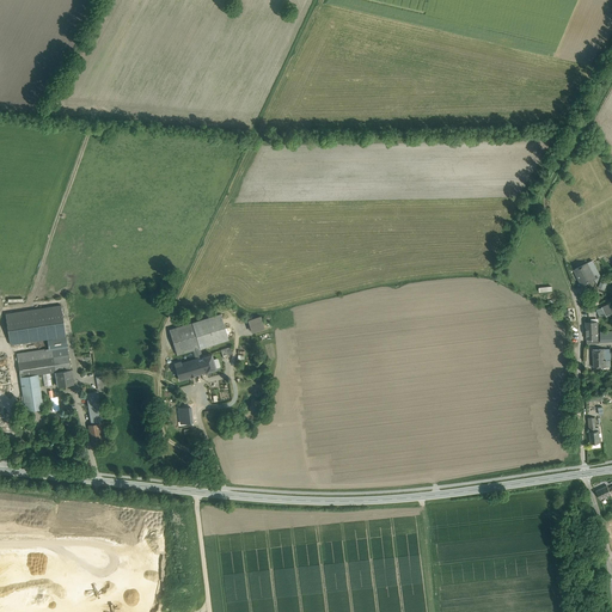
[(587,263),(574,270),(581,285),(588,282),(594,279),(587,263)]
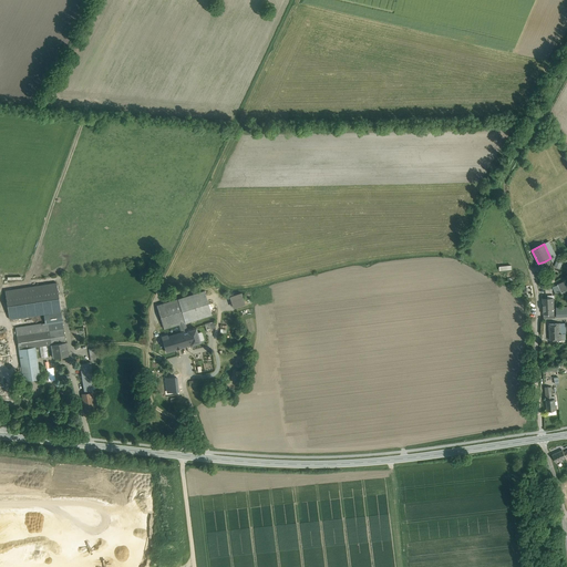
[(566,279),(557,284),(562,292),(566,289),(566,279)]
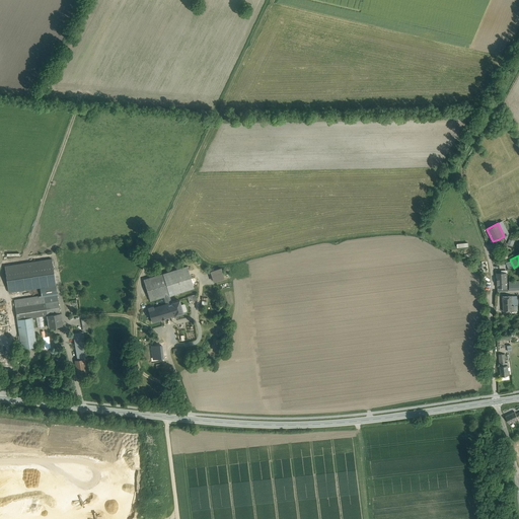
[(52,260),(5,267),(9,292),(41,288),(56,285),(52,260)]
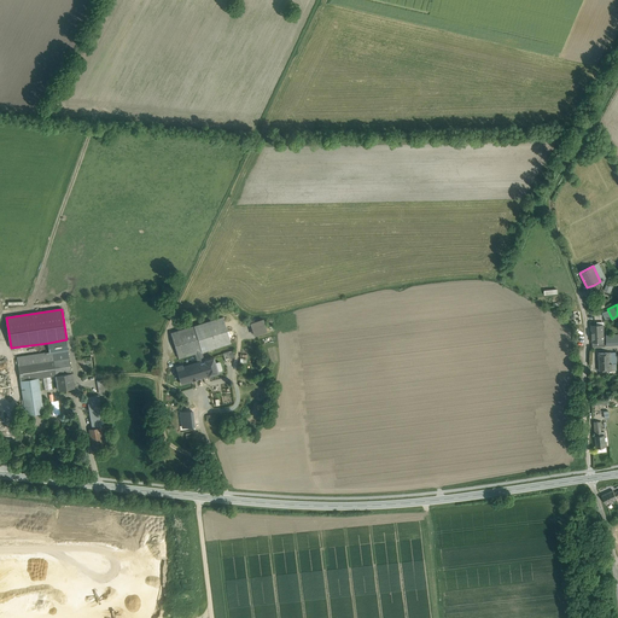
[(223,318),(194,326),(202,353),(231,343),(223,318)]
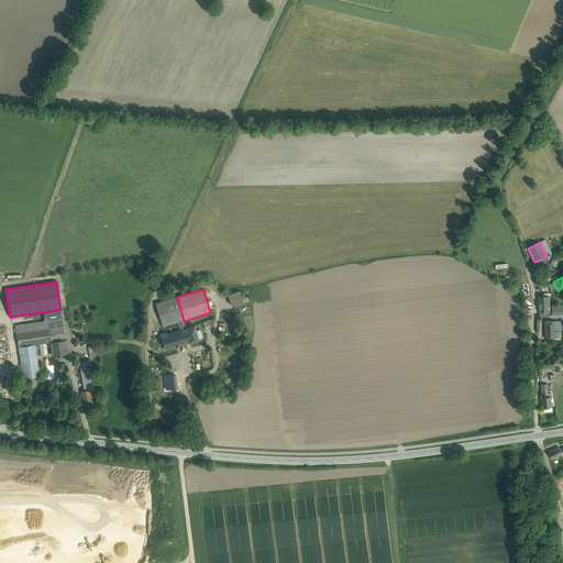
[(240,290),(228,295),(232,306),(243,302),(240,290)]
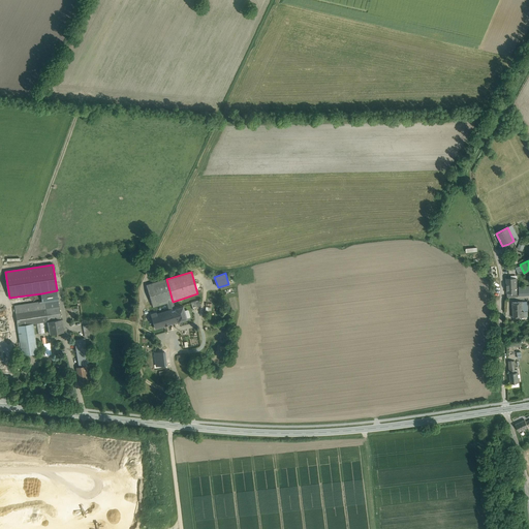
[(516,278),(506,278),(507,292),(516,292),(518,292),(518,287),(517,287),(516,278)]
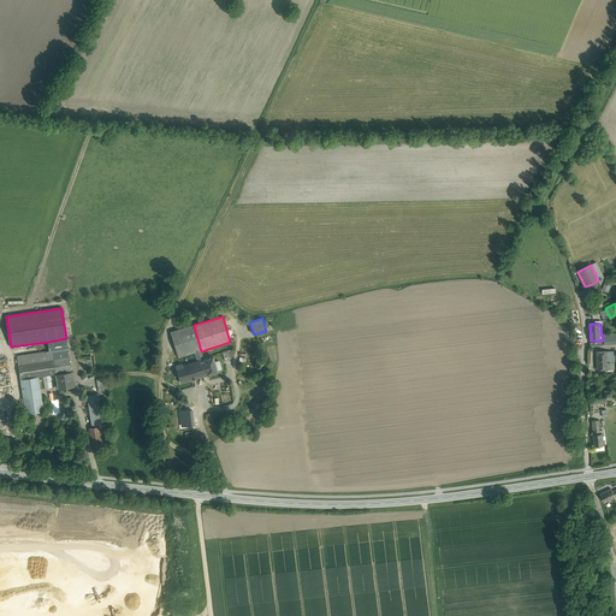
[(194,325),(171,332),(178,357),(194,353),(197,361),(199,362),(183,367),(182,365),(176,366),(181,383),(208,374),(203,360),(201,351),(194,325)]
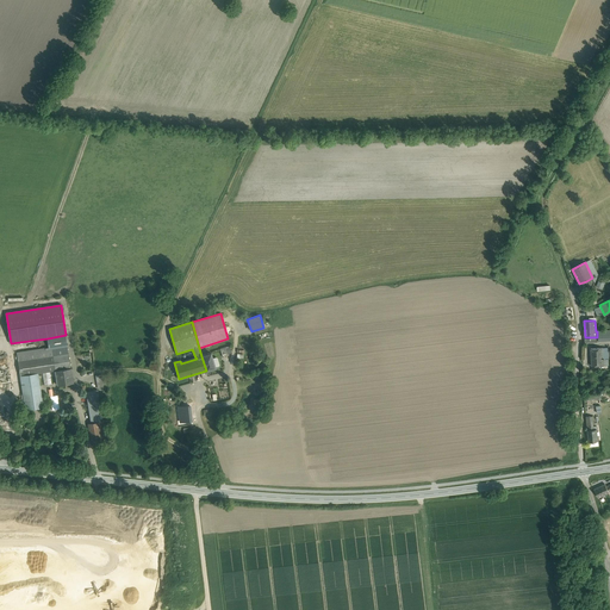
[(609,330),(599,330),(599,340),(609,338),(609,330)]
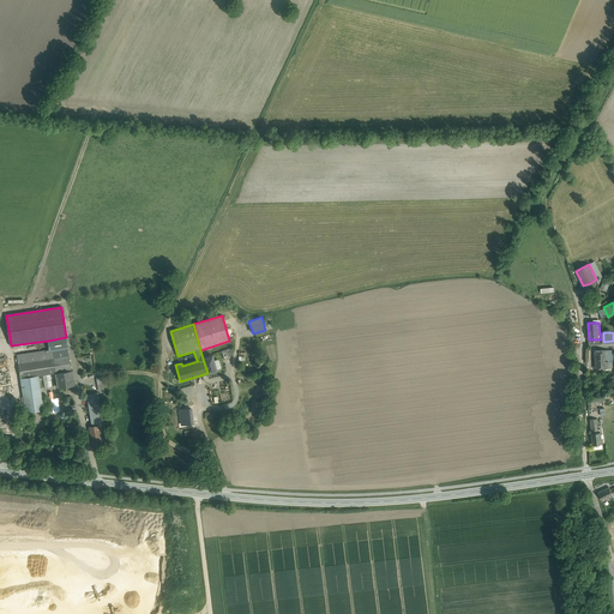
[(66,337),(48,341),(49,350),(67,347),(66,337)]
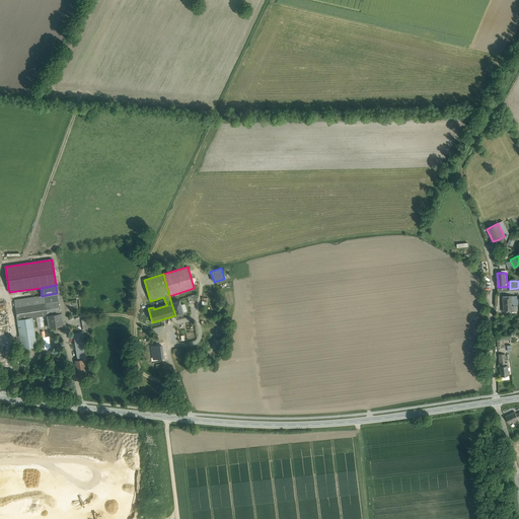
[(42,296),(14,300),(17,320),(32,317),(35,317),(43,316),(48,315),(60,313),(57,293),(42,296)]
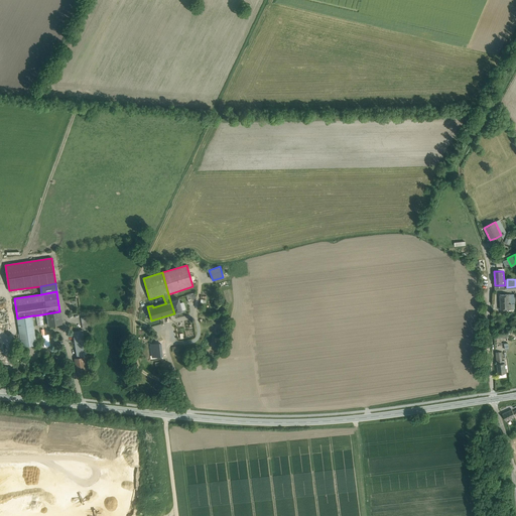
[(514,293),(500,294),(500,309),(515,308),(514,293)]
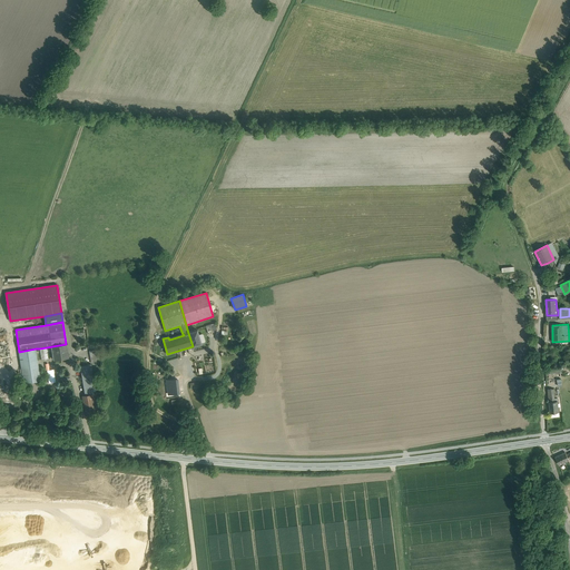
[(188,333),(193,346),(202,344),(197,331),(188,333)]
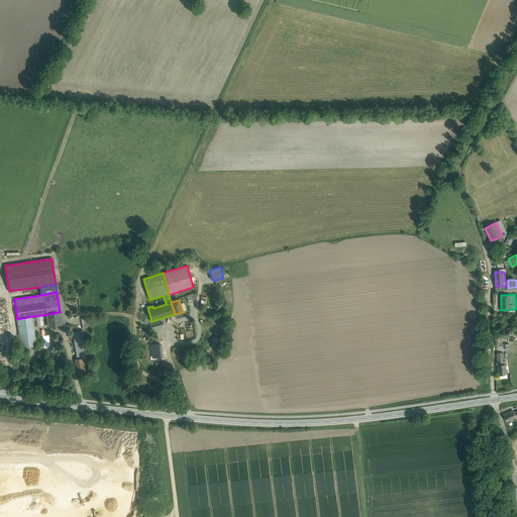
[(60,312),(47,314),(49,327),(62,325),(60,312)]
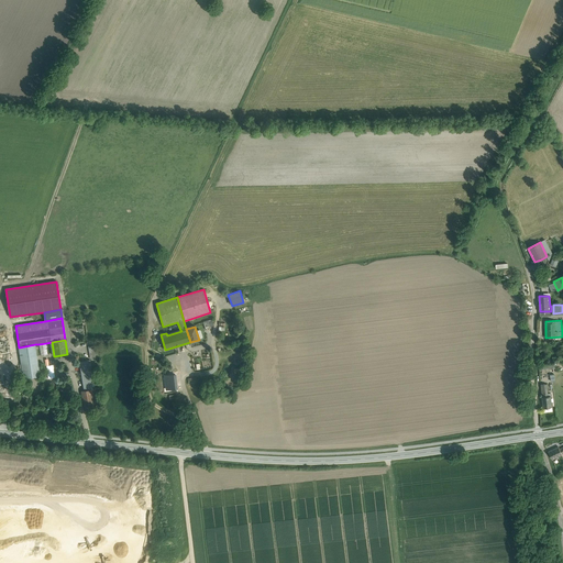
[(35,344),(19,348),(24,379),(40,377),(35,344)]
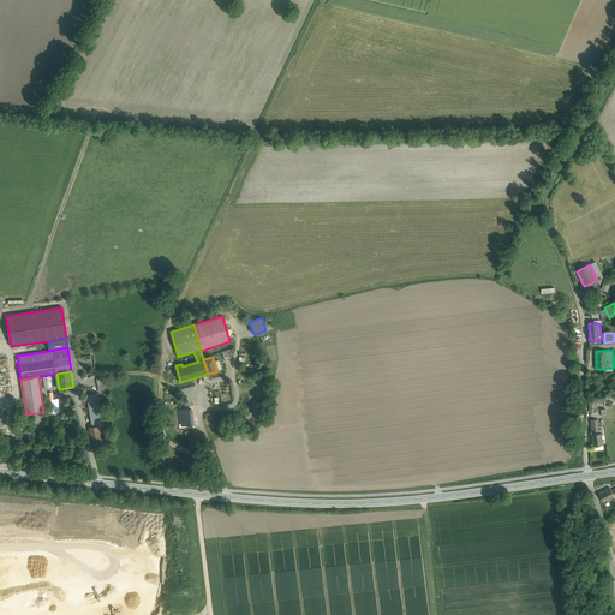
[(99,393),(87,395),(91,428),(100,427),(103,425),(99,393)]
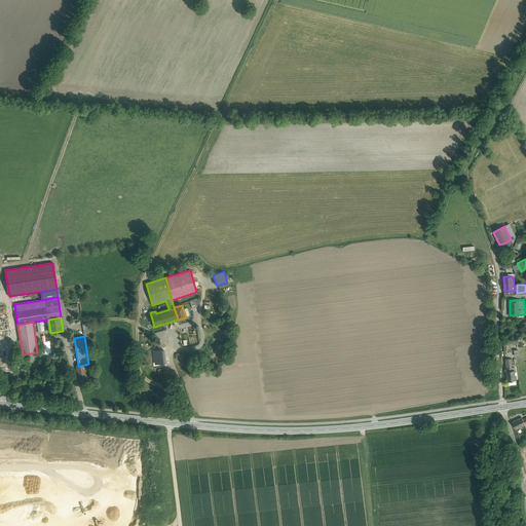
[(164,350),(152,351),(153,365),(165,363),(164,350)]
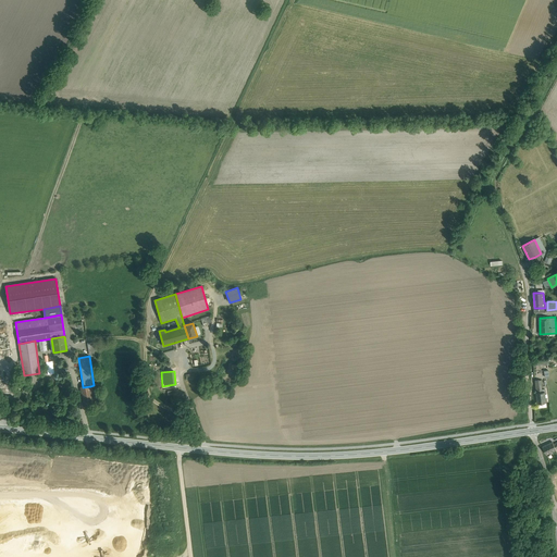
[(83,387),(81,387),(83,405),(94,404),(90,386),(83,387)]
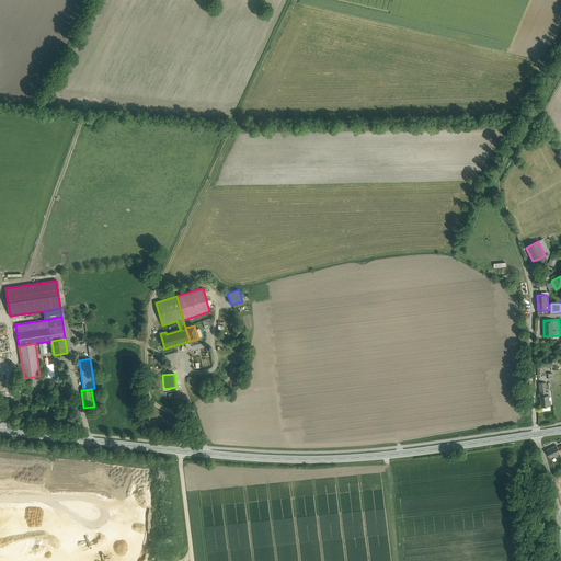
[(540,396),(541,407),(550,405),(549,400),(551,400),(551,398),(549,398),(549,395),(548,392),(546,392),(546,395),(540,396)]
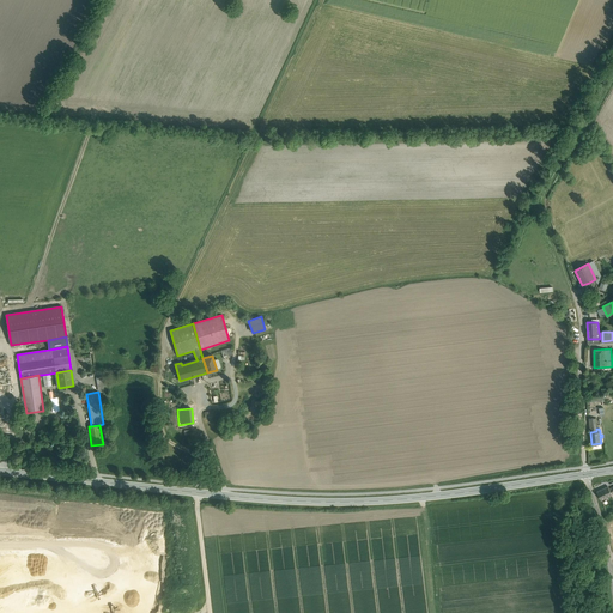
[(608,486),(596,491),(601,501),(612,495),(612,496),(612,486),(610,489),(608,486)]
